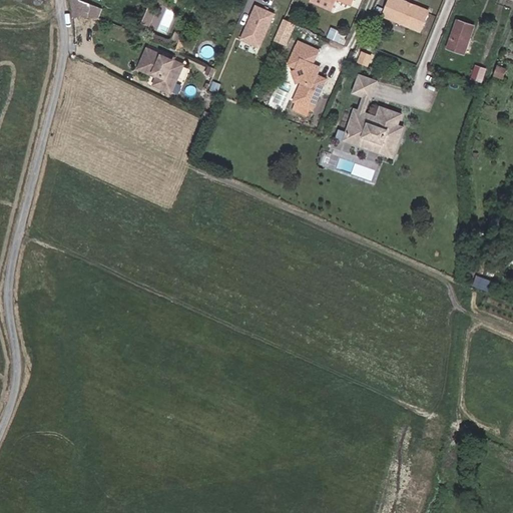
[(77,0),(73,0),(78,20),(91,26),(93,7),(77,0)]
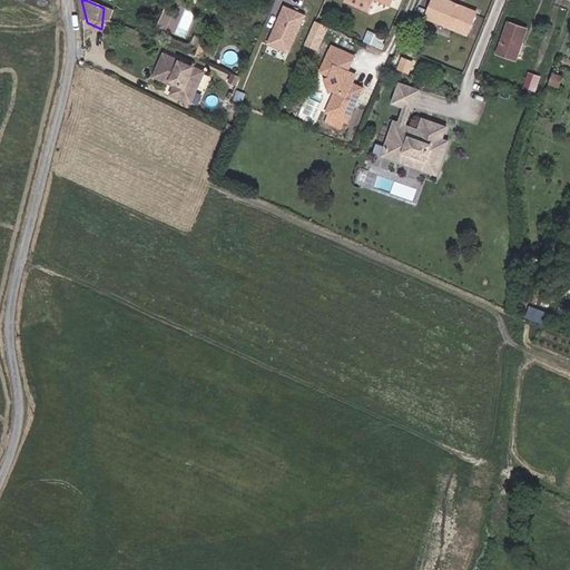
[(343,0),(341,5),(363,15),(369,0),(370,0),(386,8),(389,0),(343,0)]
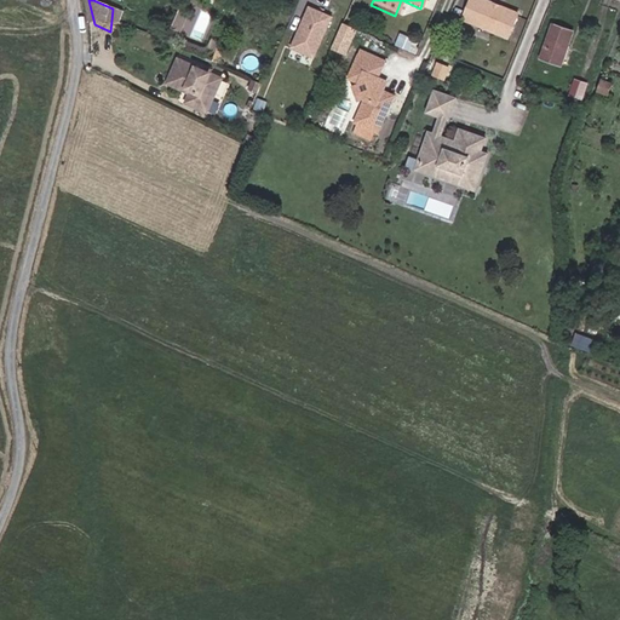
[(472,0),(463,24),(509,44),(518,18),(500,11),(498,12),(495,12),(494,9),(472,0)]
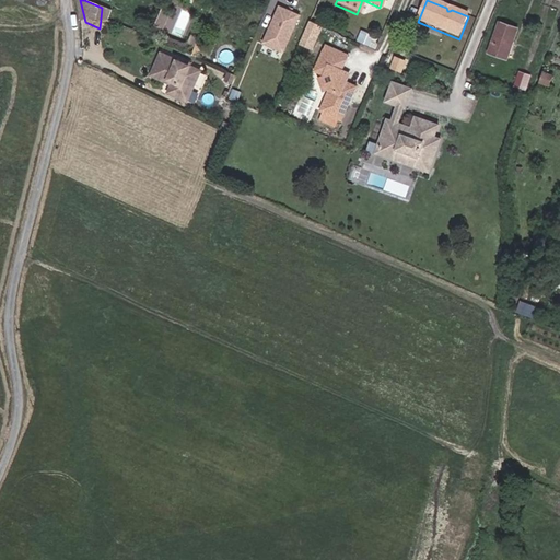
[(287,53),(304,13),(281,3),(264,43),(287,53)]
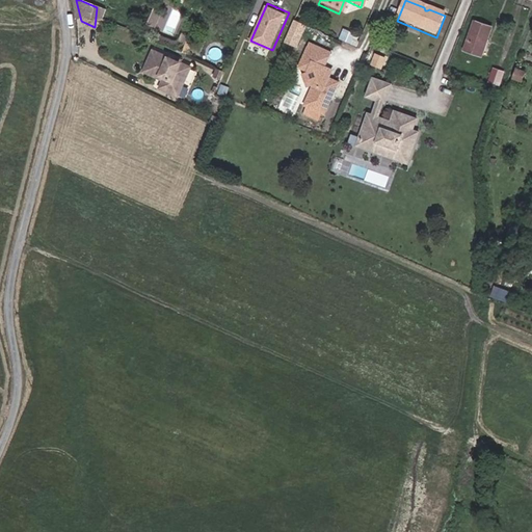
[(150,30),(155,17),(148,15),(142,27),(150,30)]
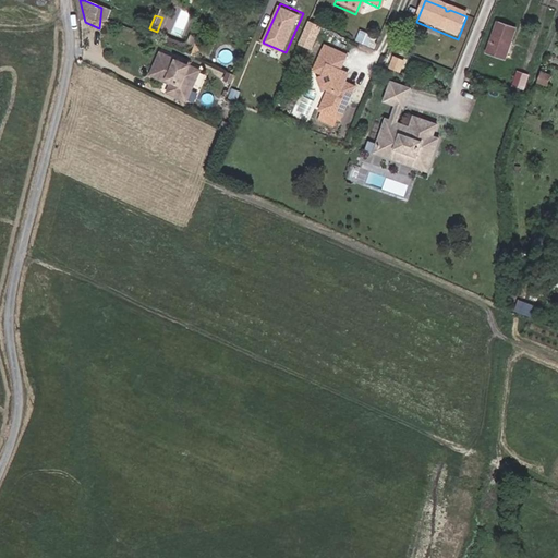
[(307,50),(316,28),(305,24),(295,46),(307,50)]
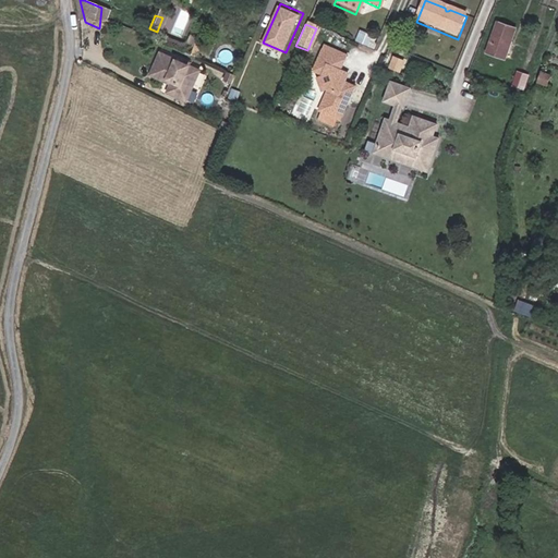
[(504,55),(507,56),(514,37),(494,29),(483,59),(500,65),(504,55)]
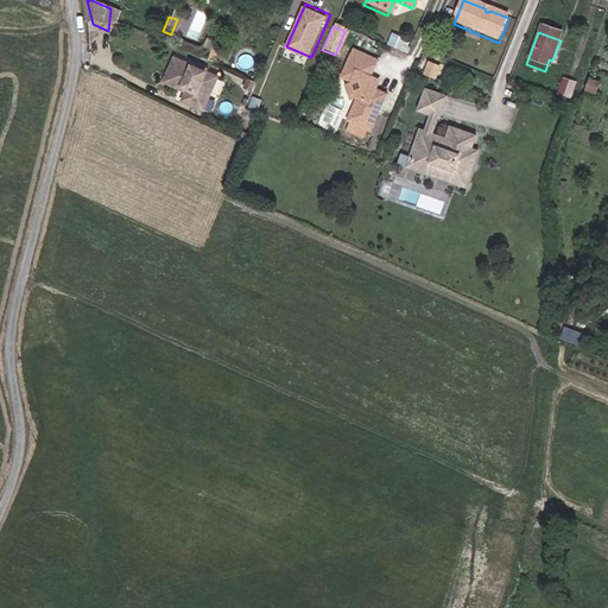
[(368,78),(368,77),(374,64),(349,54),(339,80),(349,84),(356,99),(358,102),(347,126),(368,134),(384,97),(374,93),(368,78)]
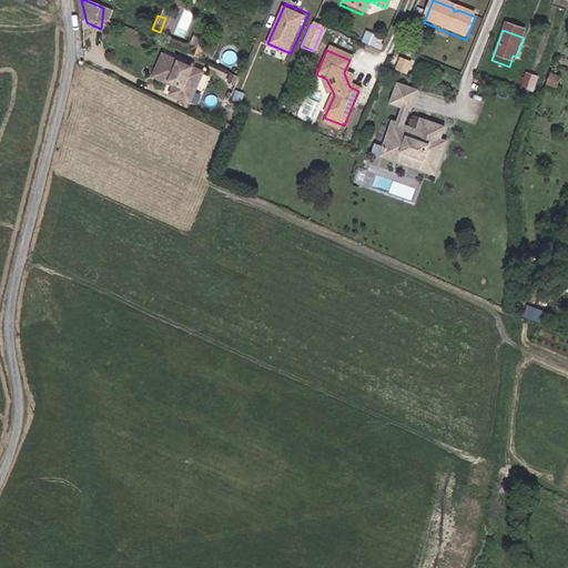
[(180,73),(159,64),(151,83),(171,91),(172,89),(176,90),(175,93),(171,104),(188,111),(200,81),(186,75),(180,73)]
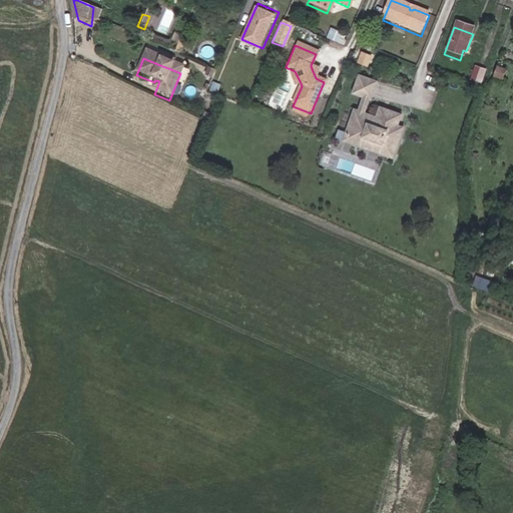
[(358,67),(366,71),(370,61),(361,58),(358,67)]
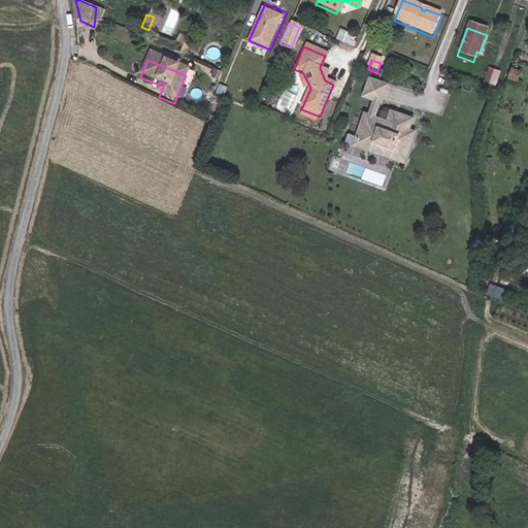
[(499,84),(502,69),(490,66),(486,80),(499,84)]
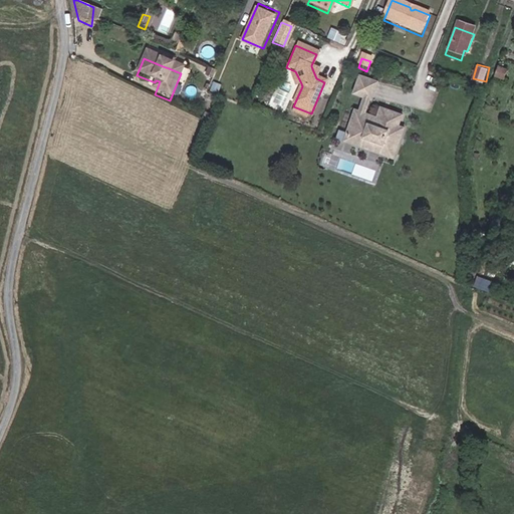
[(494,82),(500,84),(504,75),(497,72),(494,82)]
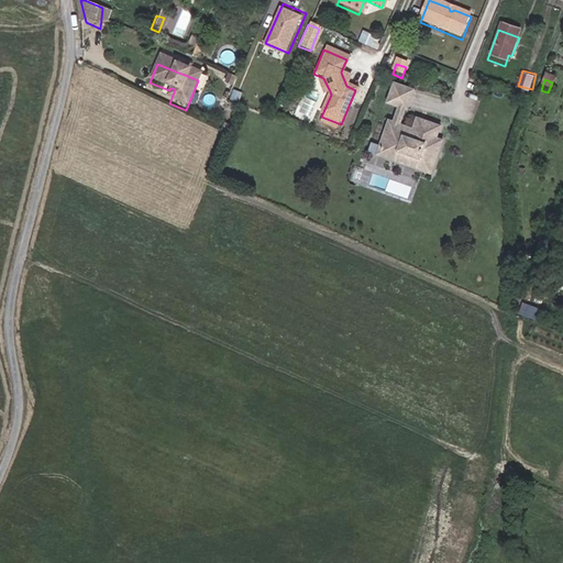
[(231,91),(235,84),(228,80),(224,88),(231,91)]
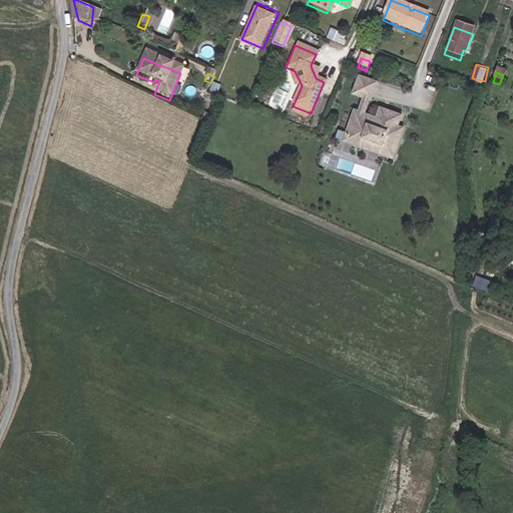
[(370,97),(373,97),(378,83),(364,78),(359,92),(367,95),(358,120),(362,121),(363,117),(370,97)]
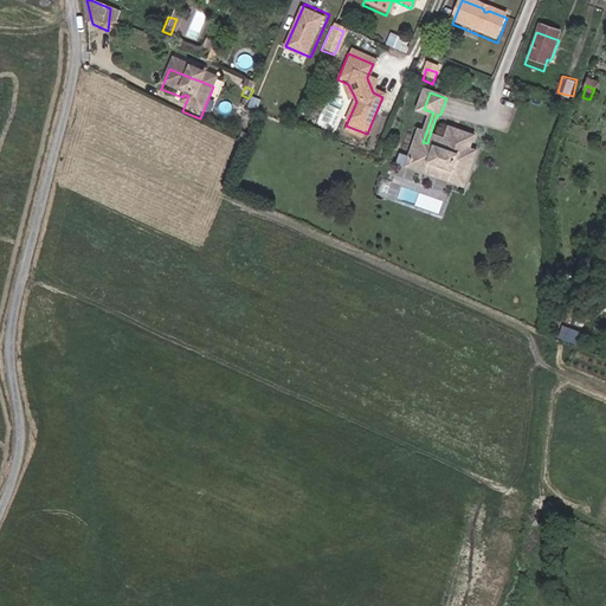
[(472,160),(464,156),(465,153),(471,147),(474,140),(461,136),(458,142),(446,139),(444,146),(438,144),(439,142),(429,139),(427,143),(423,142),(416,140),(408,162),(412,163),(410,171),(423,174),(425,166),(452,175),(450,184),(463,187),(472,160)]
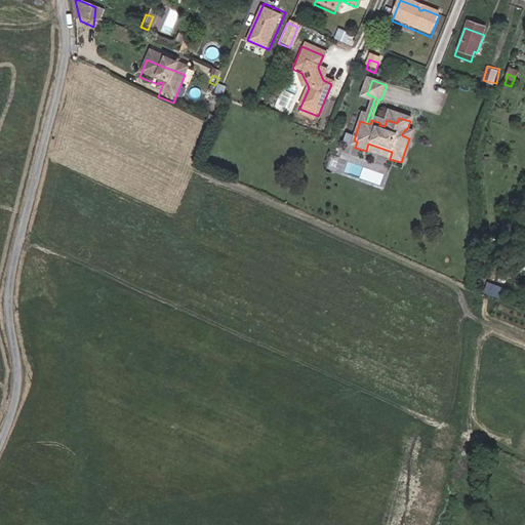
[(401,162),(390,159),(392,152),(368,144),(366,151),(355,148),(357,142),(354,140),(352,149),(402,165),(408,151),(411,138),(409,138),(401,162)]
